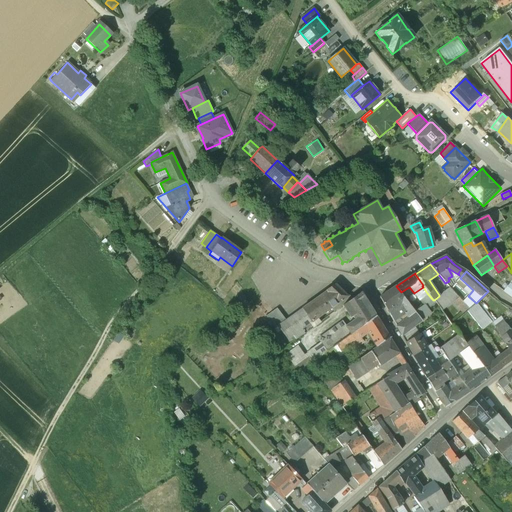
[(335,284),(327,290),(327,291),(303,308),(313,322),(341,302),(343,305),(351,300),(335,284)]
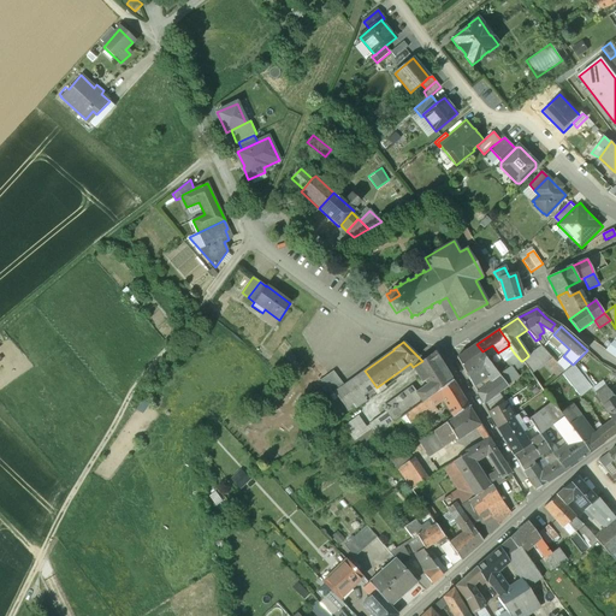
[(562,354),(548,342),(543,348),(551,359),(552,359),(555,361),(562,354)]
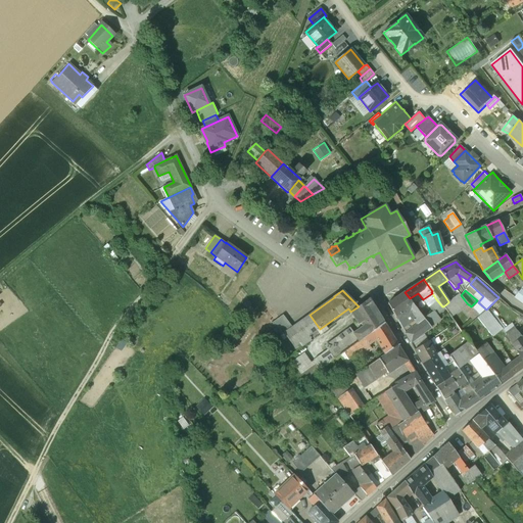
[(410,298),(405,292),(388,303),(395,317),(414,304),(410,298)]
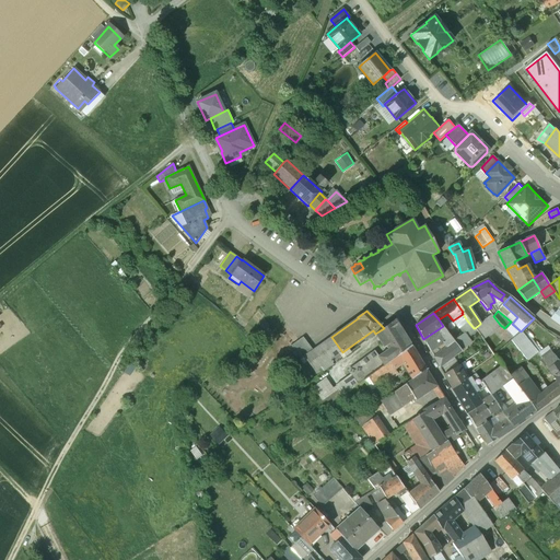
[(463,314),(453,321),(458,327),(467,321),(463,314)]
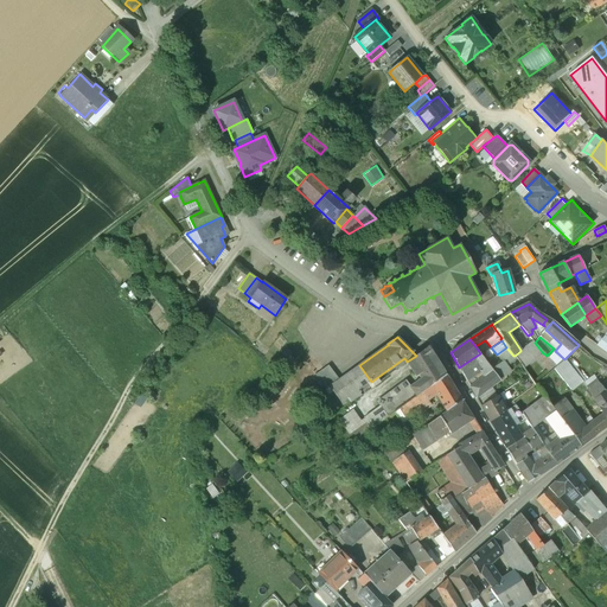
[(535,343),(534,342),(524,347),(535,359),(537,358),(543,353),(535,343)]
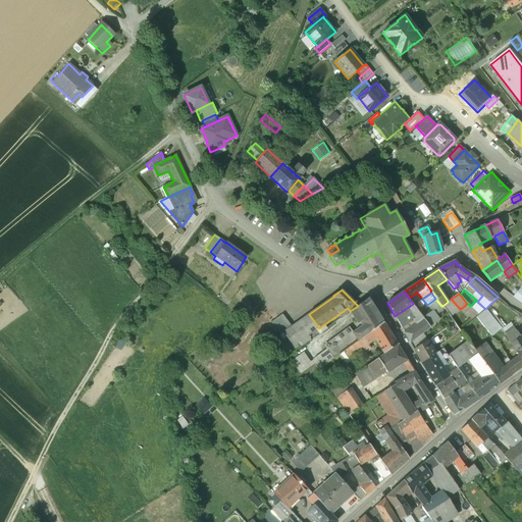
[(358,306),(350,311),(359,326),(361,324),(362,326),(358,329),(363,336),(364,336),(371,332),(383,323),(372,305),(369,298),(358,306)]
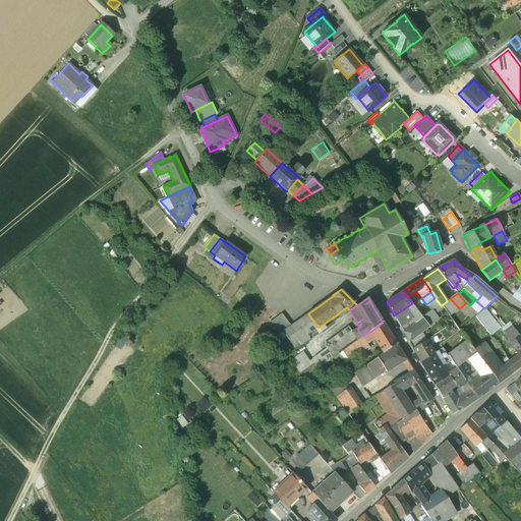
[(450,298),(447,300),(447,301),(442,305),(449,315),(459,308),(450,298)]
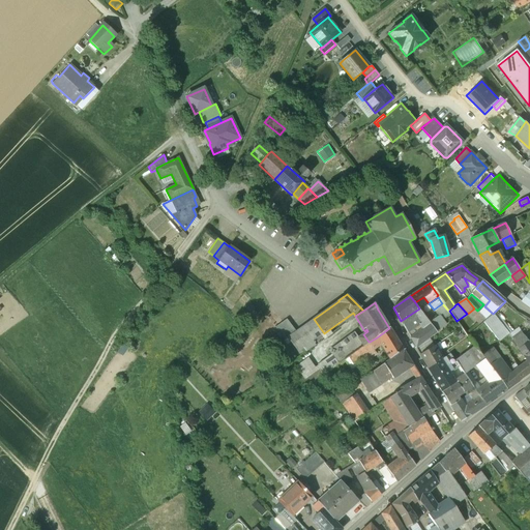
[(419,308),(401,321),(407,332),(427,319),(421,313),(419,308)]
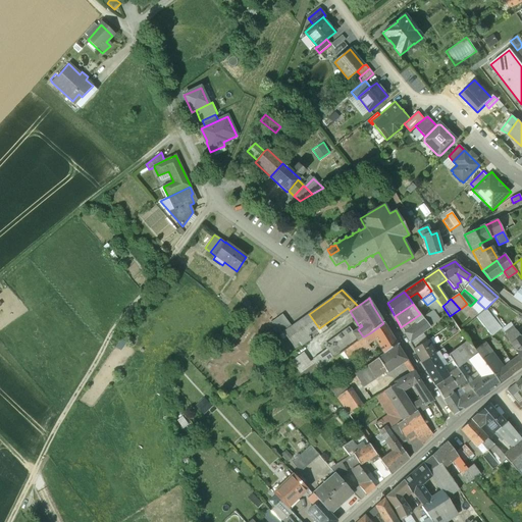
[(470,306),(468,304),(467,304),(462,308),(472,319),(476,316),(478,315),(470,306)]
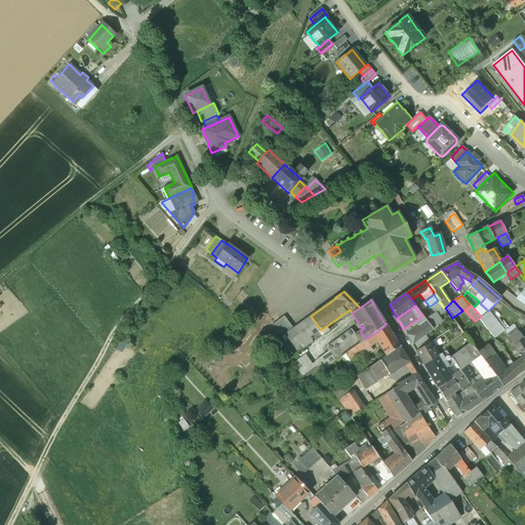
[(505,330),(488,311),(481,317),(479,318),(494,337),(499,333),(505,330)]
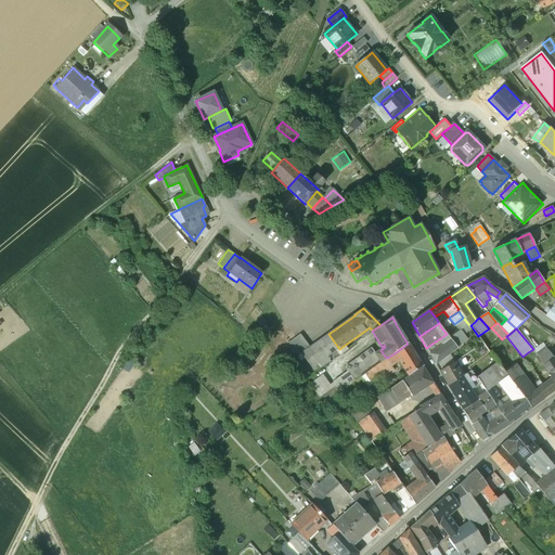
[(467,339),(461,331),(450,338),(457,348),(467,339)]
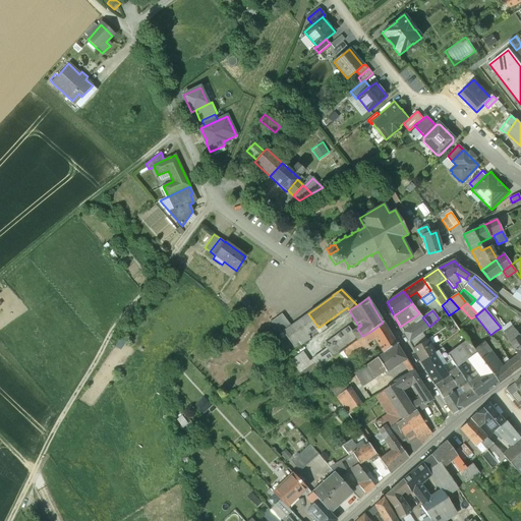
[(282,313),(271,322),(279,334),(283,332),(291,326),(282,313)]
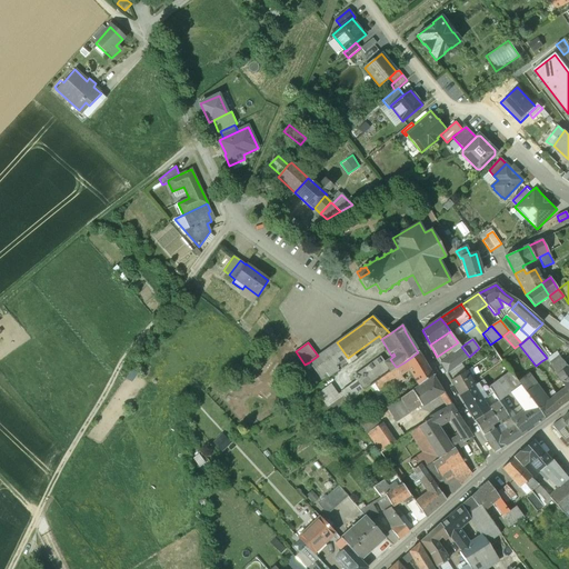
[(318,356),(309,362),(320,377),(326,372),(335,366),(347,358),(348,358),(337,342),(318,356)]
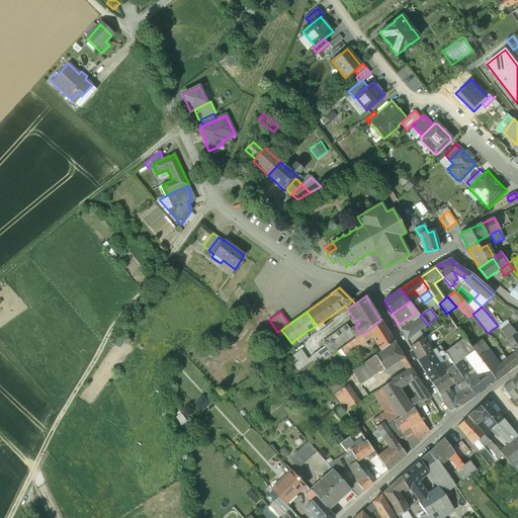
[(420,316),(401,330),(407,340),(427,325),(420,316)]
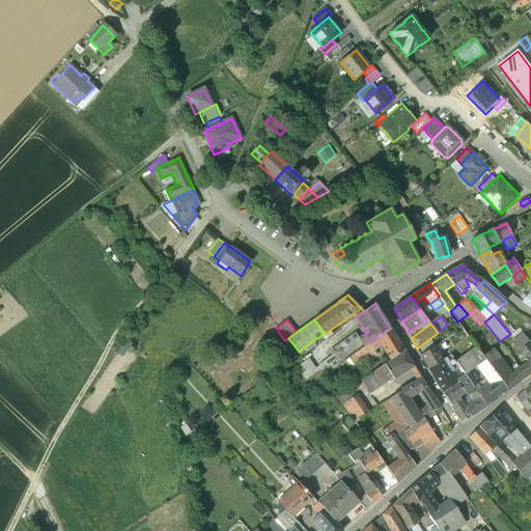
[(404,351),(390,329),(378,338),(381,344),(391,360),(404,351)]
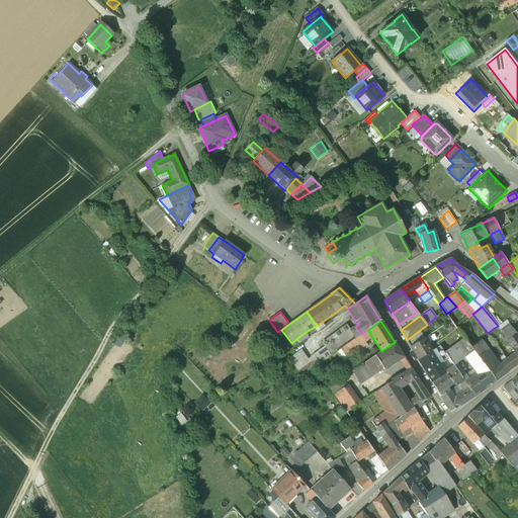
[(347,325),(322,343),(325,347),(331,355),(337,351),(360,334),(355,327),(350,330),(347,325)]
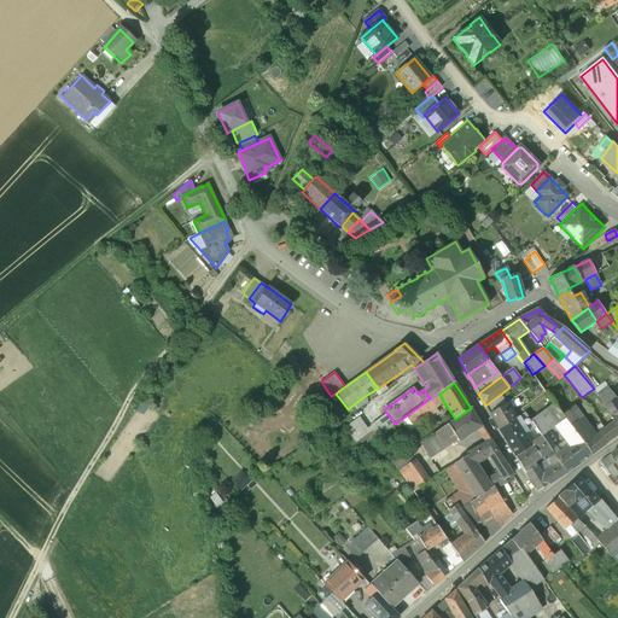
[(377,389),(363,397),(367,402),(380,394),(377,389)]
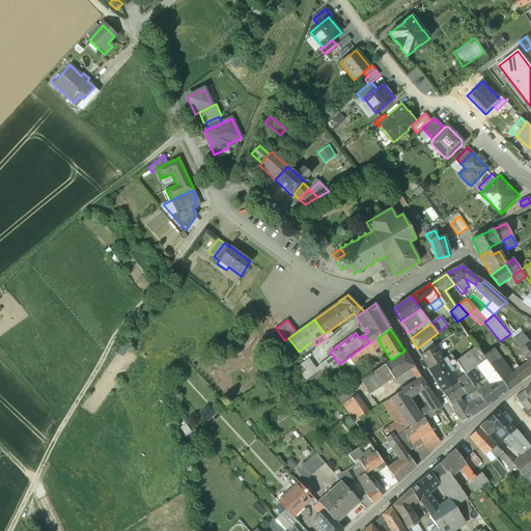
[(514,340),(510,334),(505,337),(507,340),(506,340),(512,350),(518,345),(513,340),(514,340)]
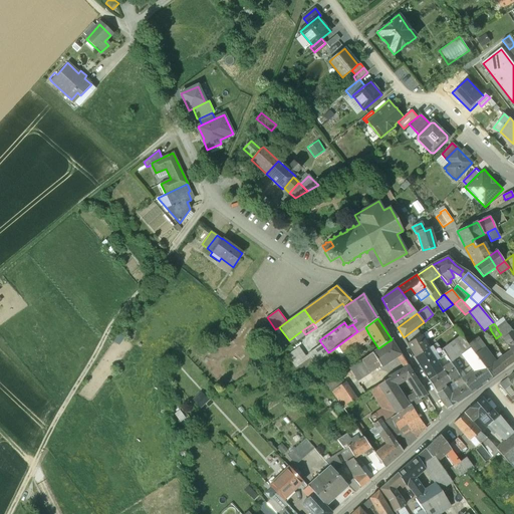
[(513,331),(507,323),(498,329),(497,329),(501,334),(504,338),(513,331)]
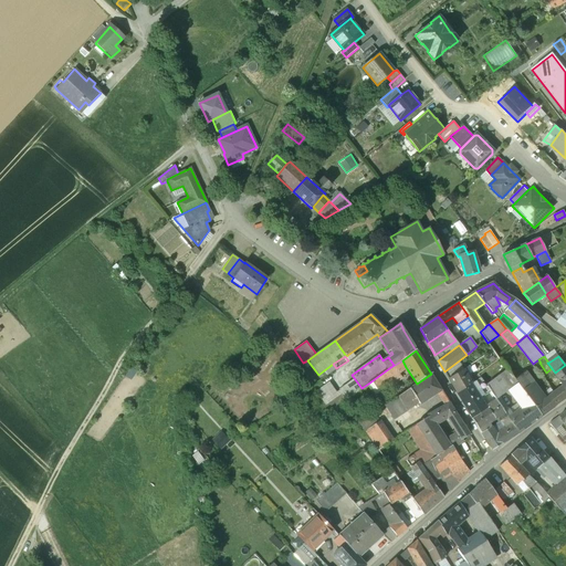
[(406,367),(402,360),(395,365),(399,373),(406,367)]
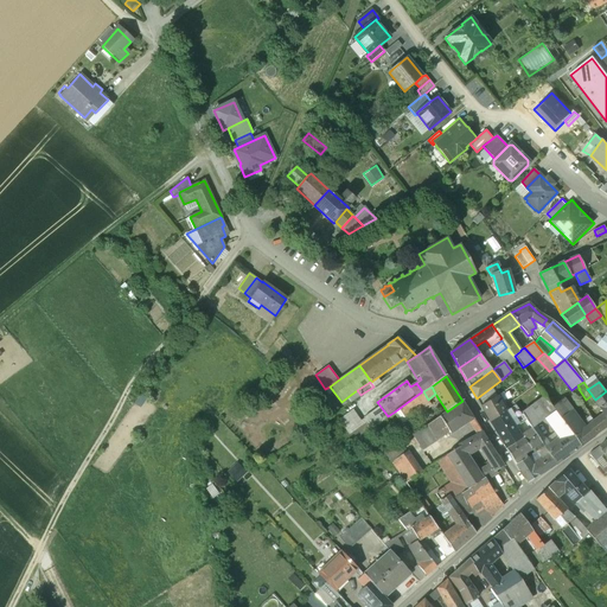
[(357,390),(347,397),(351,403),(360,395),(357,390)]
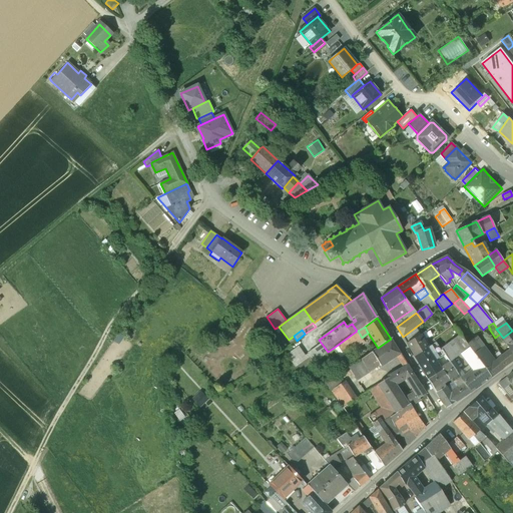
[(357,331),(334,348),(339,356),(363,339),(362,338),(358,331),(357,331)]
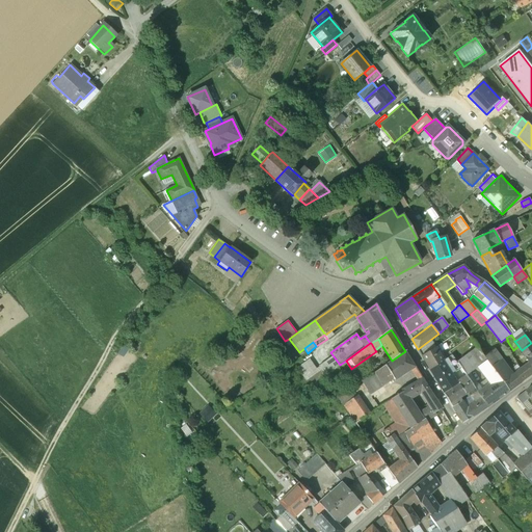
[(444,361),(436,347),(422,356),(434,378),(449,369),(444,361)]
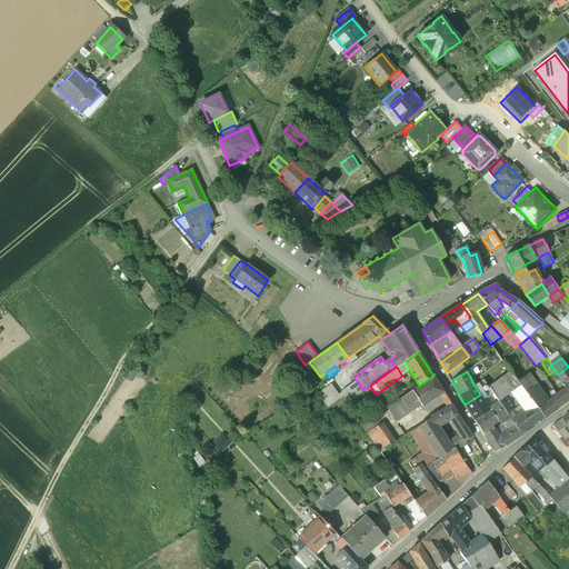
[(510,373),(489,388),(493,395),(495,397),(498,401),(512,391),(520,386),(517,381),(512,375),(510,373)]
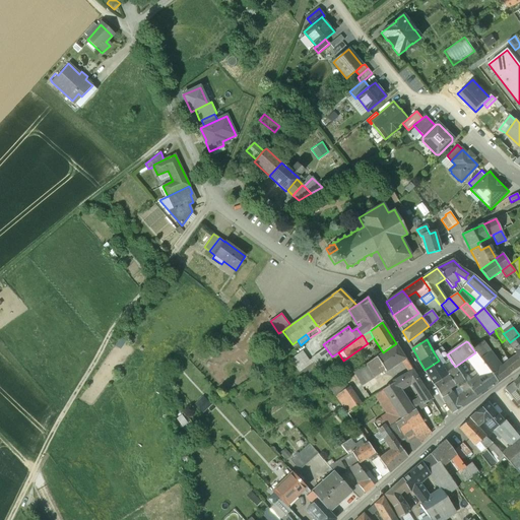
[(490,353),(481,342),(472,348),(475,352),(480,360),(490,353)]
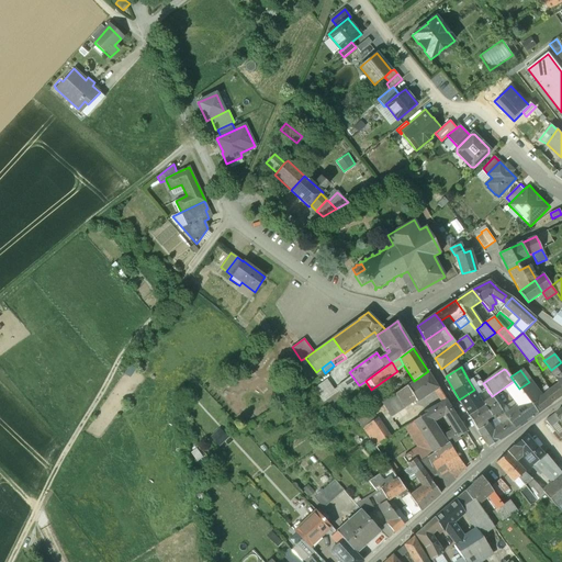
[(438,386),(429,372),(407,388),(416,400),(417,401),(438,386)]
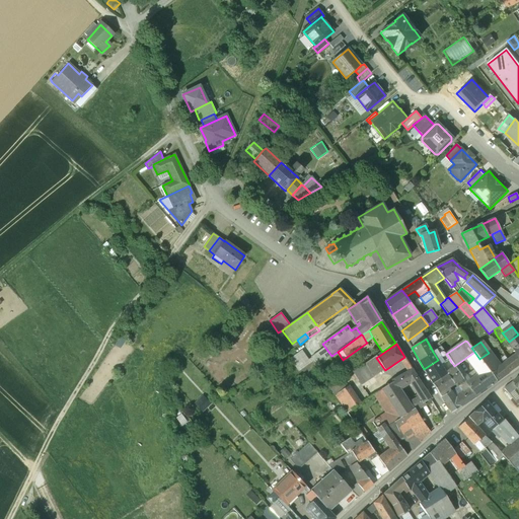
[(441,347),(433,352),(438,360),(440,358),(446,354),(441,347)]
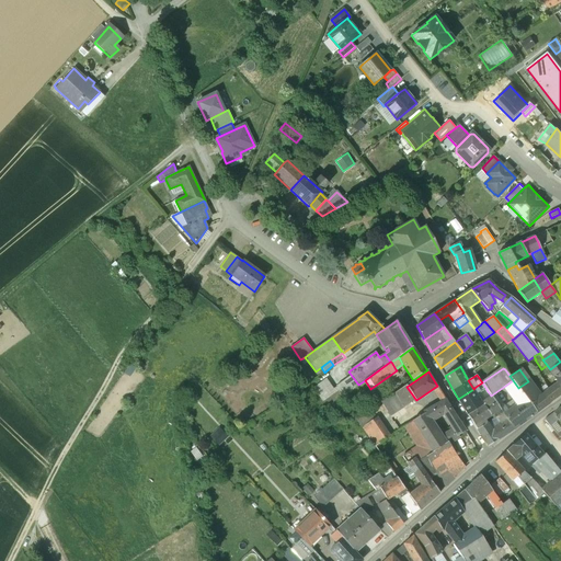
[(352,376),(338,387),(343,396),(346,393),(358,386),(358,385),(352,376)]
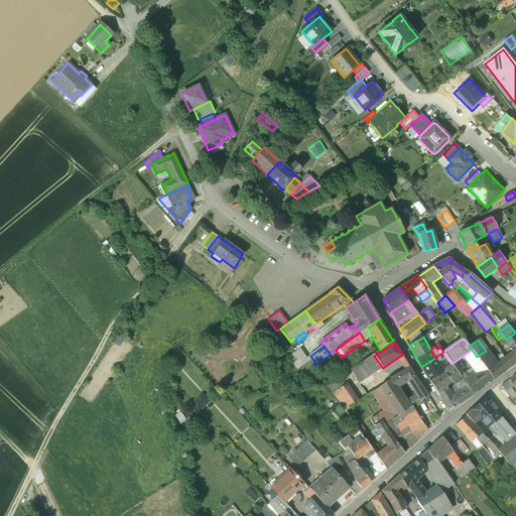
[(308,361),(299,349),(289,356),(297,369),(308,361)]
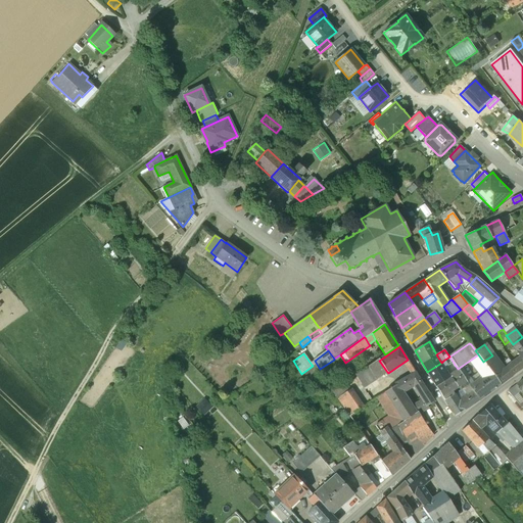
[(345,363),(340,354),(334,359),(334,360),(323,367),(328,374),(337,387),(345,382),(354,376),(350,370),(345,363)]
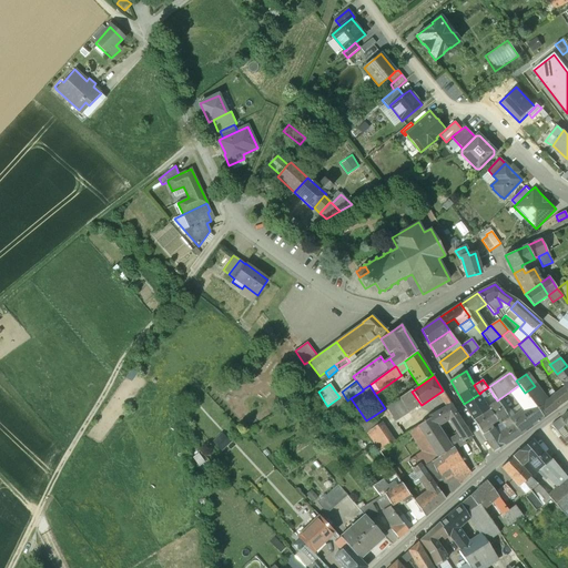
[(525,393),(519,385),(511,391),(520,404),(528,398),(525,393)]
